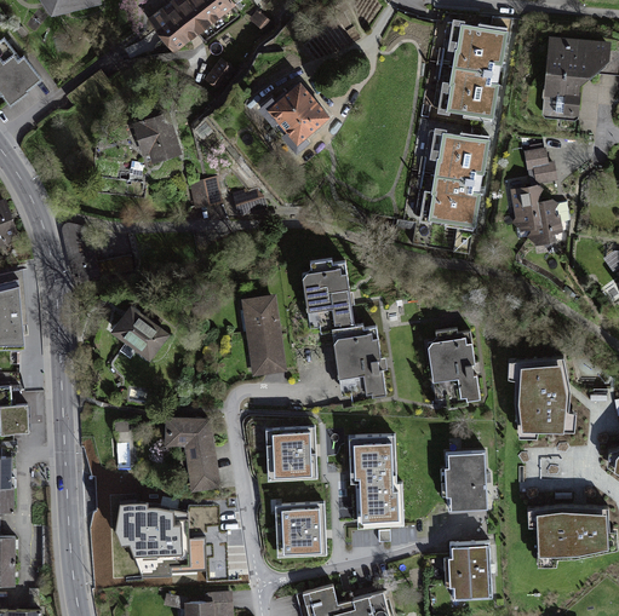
[(101,6),(99,0),(39,0),(51,15),(101,6)]
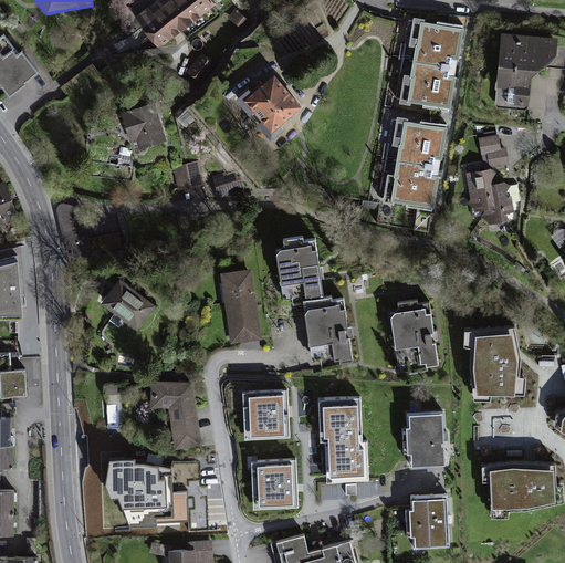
[(167,49),(218,10),(209,0),(158,0),(140,14),(167,49)]
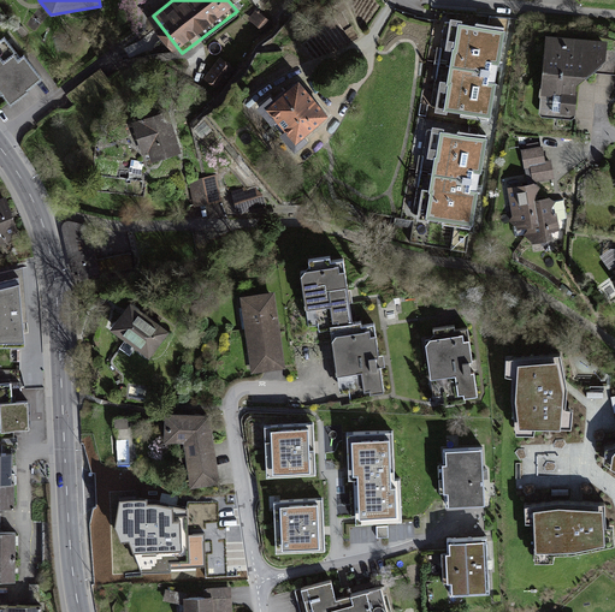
[(447,29),(432,113),(490,123),(503,37),(447,29)]
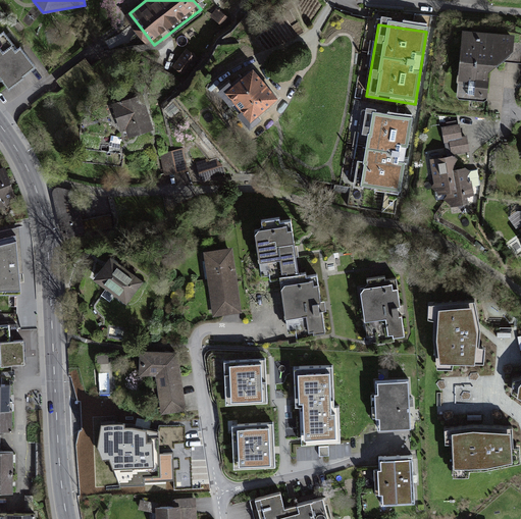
[(0,87),(3,92),(37,64),(9,30),(0,37),(0,87)]
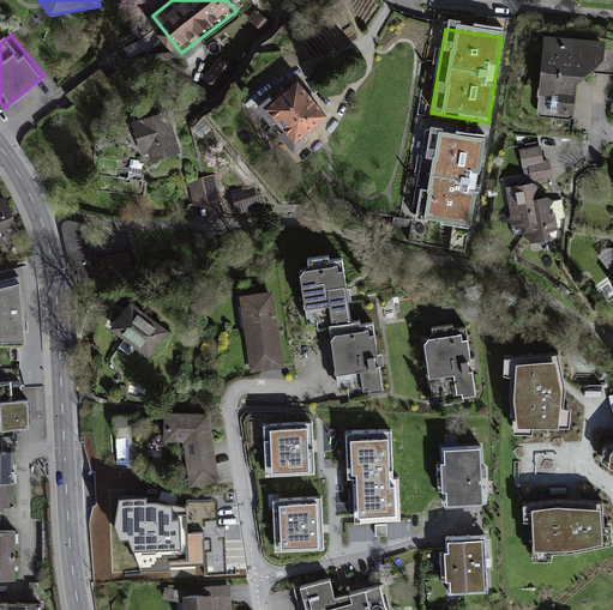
[(611,48),(542,42),(536,112),(575,114),(582,79),(610,68),(611,48)]
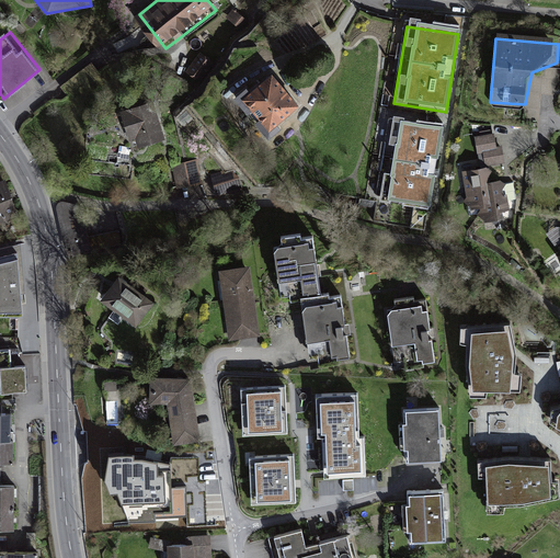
[(267,129),(299,102),(273,71),(241,98),(267,129)]
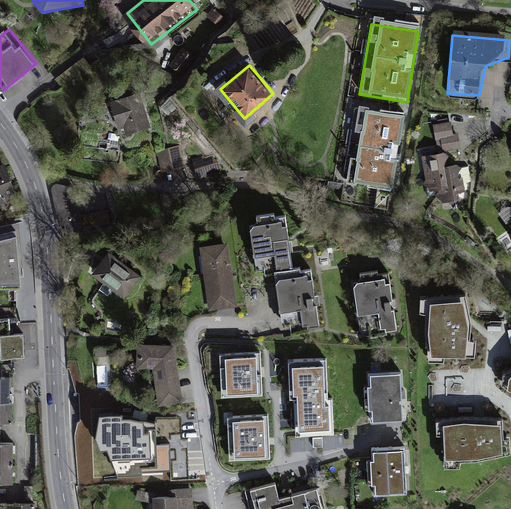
[(120,136),(146,128),(136,96),(110,104),(120,136)]
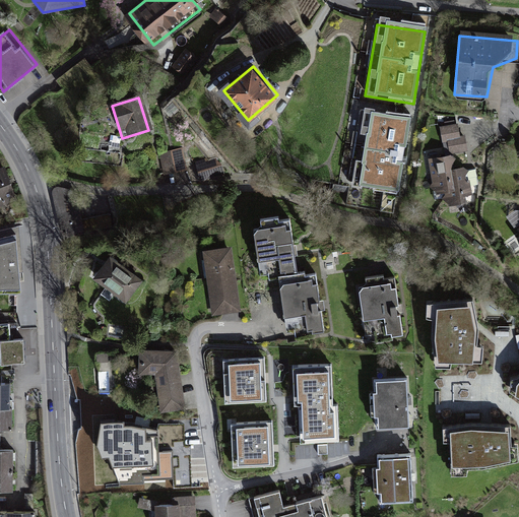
[(361,114),(348,185),(397,193),(408,121),(361,114)]
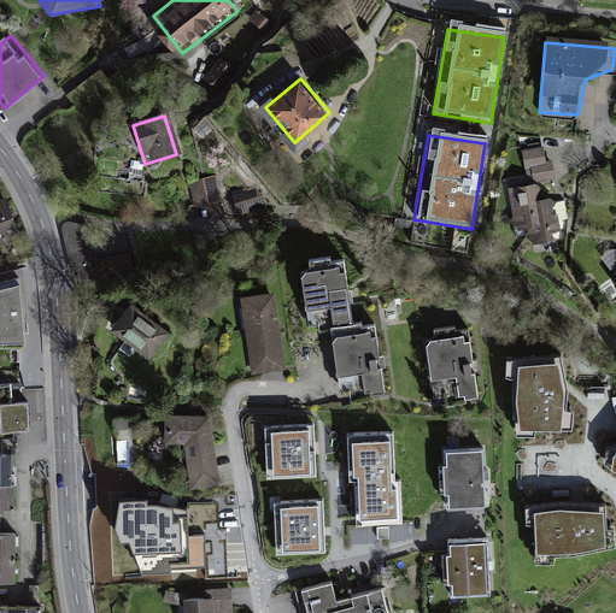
[(541,152),(521,155),(527,187),(547,183),(541,152)]
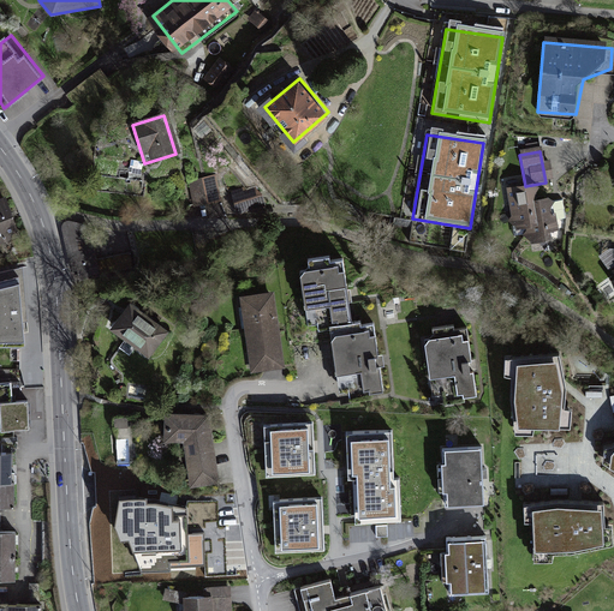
[(190,184),(192,209),(207,208),(204,183),(190,184)]
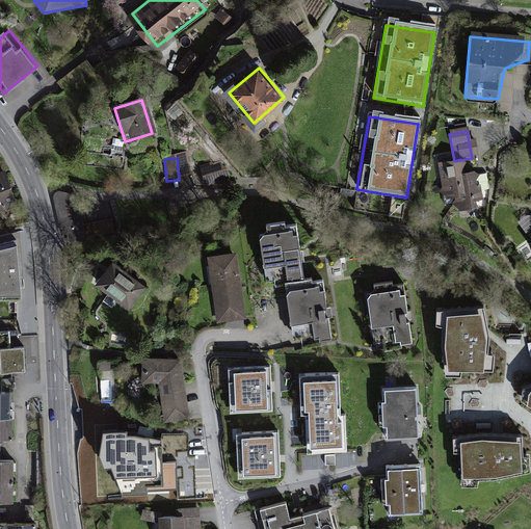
[(458,164),(443,166),(446,184),(443,185),(446,203),(454,202),(456,214),(481,210),(475,176),(461,178),(458,164)]
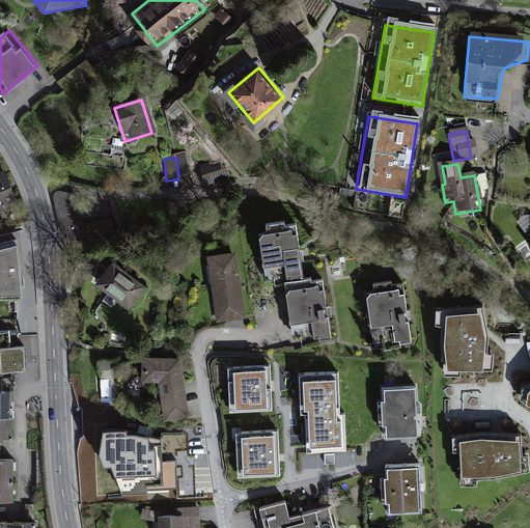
[(0,210),(16,204),(6,176),(0,177),(0,210)]
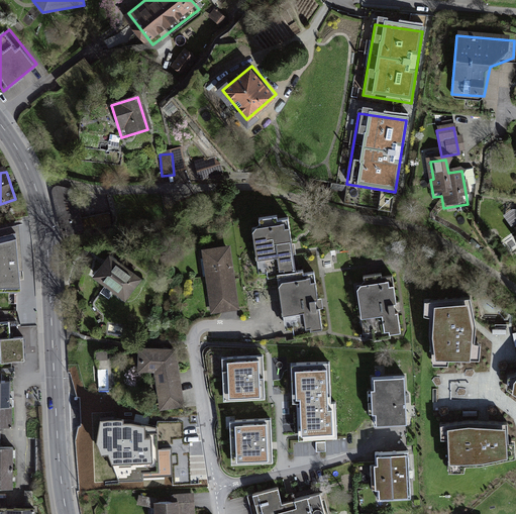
[(79,197),(58,192),(52,197),(60,232),(86,226),(79,197)]
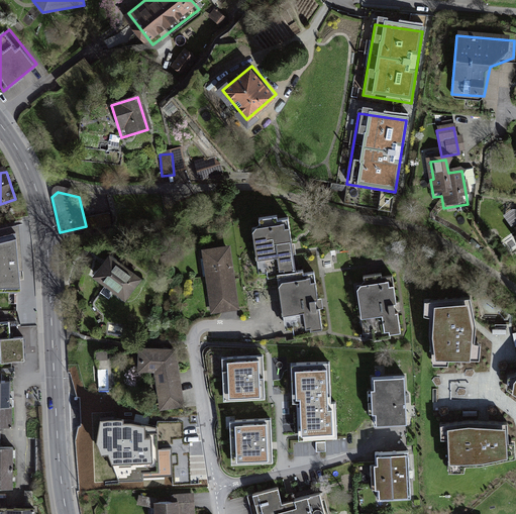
[(259,276),(295,271),(287,217),(250,222),(259,276)]
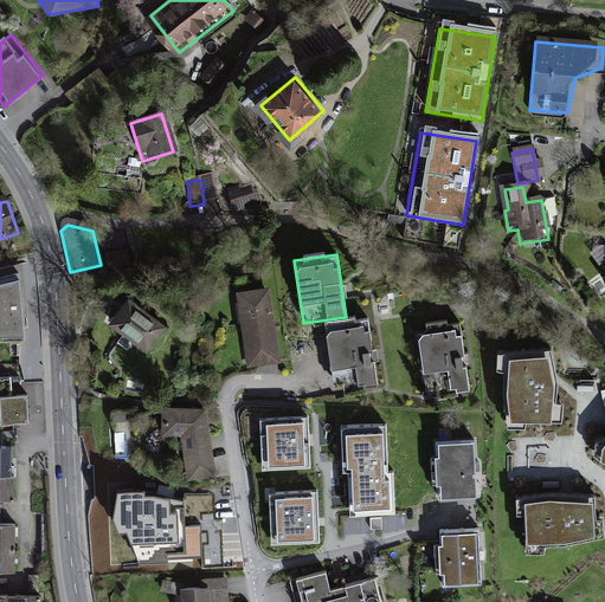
[(29,287),(24,266),(2,267),(4,277),(0,277),(0,312),(18,311),(17,289),(29,287)]
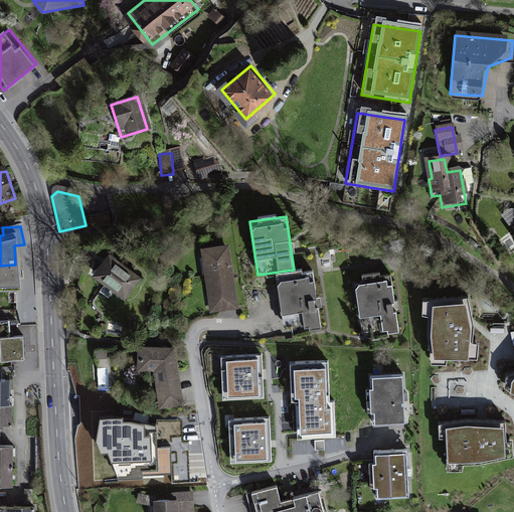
[(207,311),(233,310),(230,251),(204,252),(207,311)]
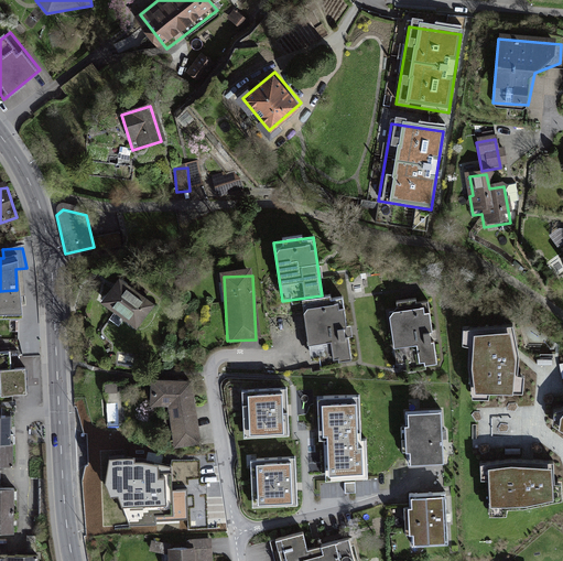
[(139,332),(154,310),(117,282),(101,305),(139,332)]
